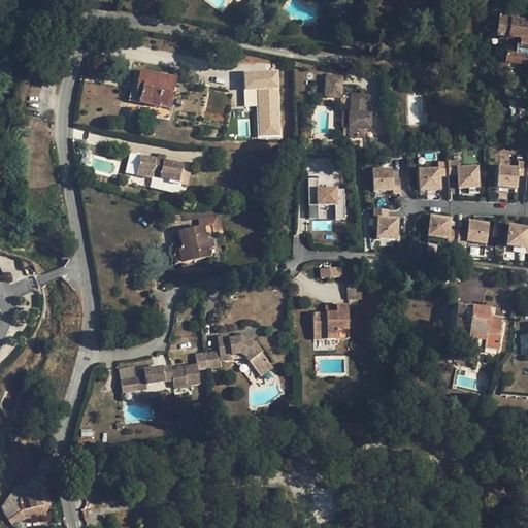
[(527,22),(523,22),(509,20),(510,13),(500,12),(499,18),(498,18),(498,23),(496,33),(496,36),(508,37),(521,39),(520,44),(527,45),(527,22)]
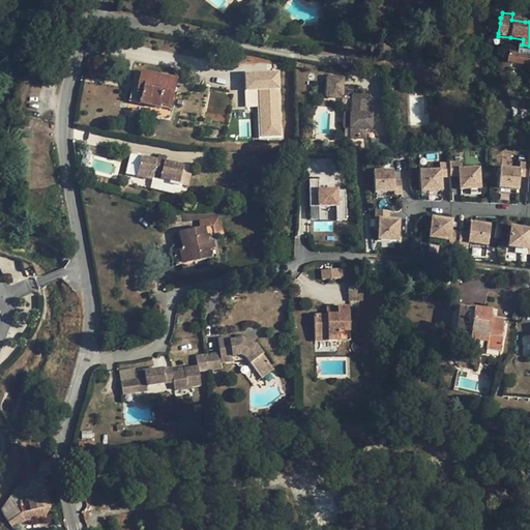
[(500,23),(491,21),(489,31),(498,33),(500,23)]
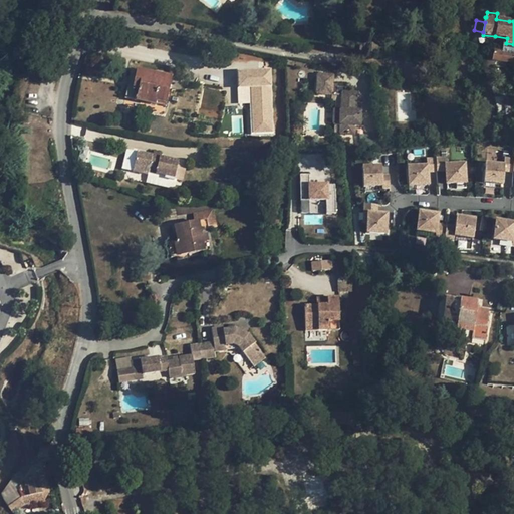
[(379,44),(364,43),(363,52),(377,53),(379,44)]
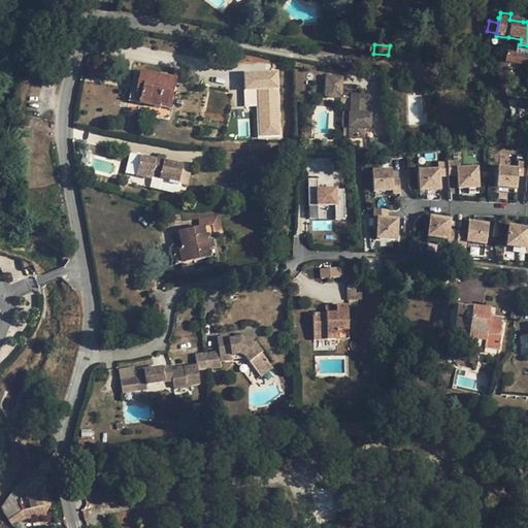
[(279,70),(243,71),(244,106),(257,106),(258,137),(283,136),(279,70)]
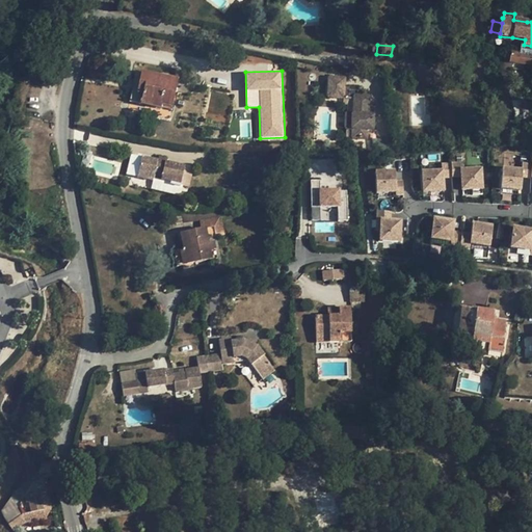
[(160,77),(136,72),(130,102),(140,104),(161,108),(162,106),(171,108),(177,81),(166,78),(160,77)]
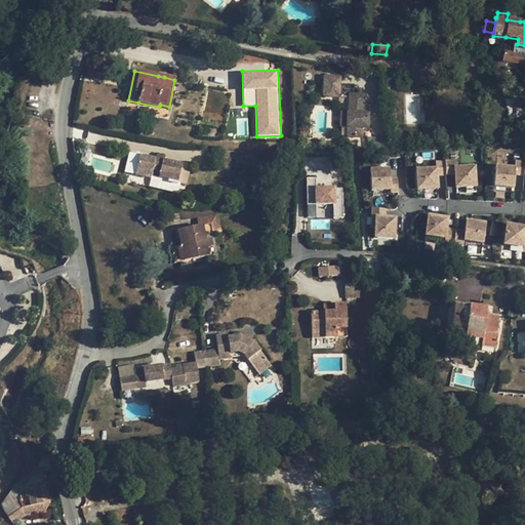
[(339,87),(339,78),(324,78),(324,89),(338,89),(339,89),(339,87)]
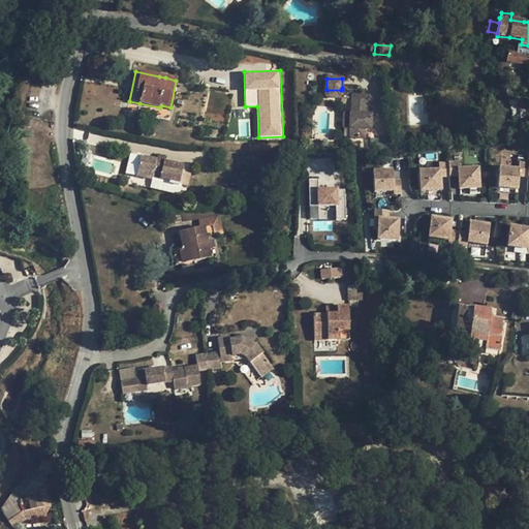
[(341,90),(341,98),(352,99),(352,96),(356,96),(356,89),(342,88),(342,90),(341,90)]
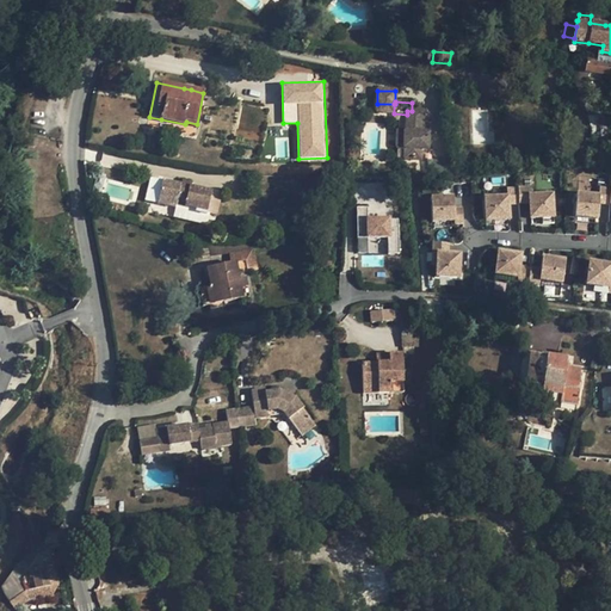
[(376,112),(394,113),(394,104),(377,104),(376,112)]
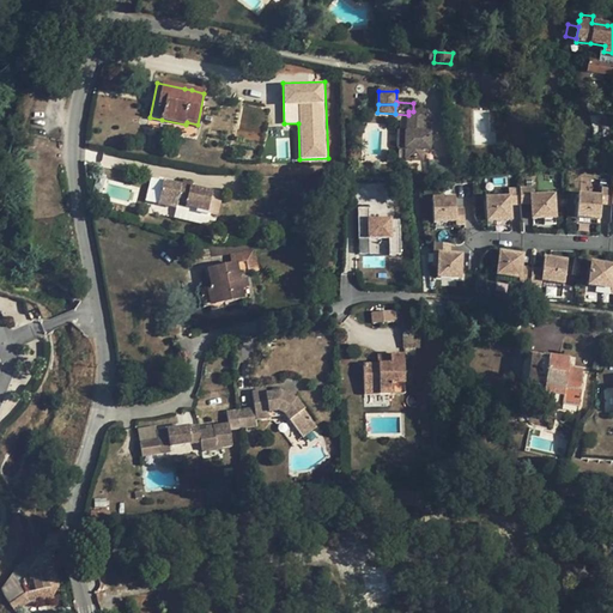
[(413,111),(408,111),(408,115),(407,132),(406,132),(405,149),(406,149),(406,159),(422,161),(423,150),(429,150),(430,128),(424,128),(424,121),(425,111),(413,111)]
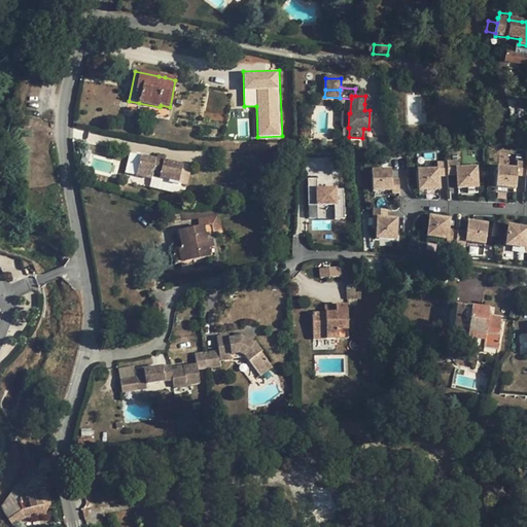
[(525,136),(524,128),(519,129),(514,127),(516,137),(525,136)]
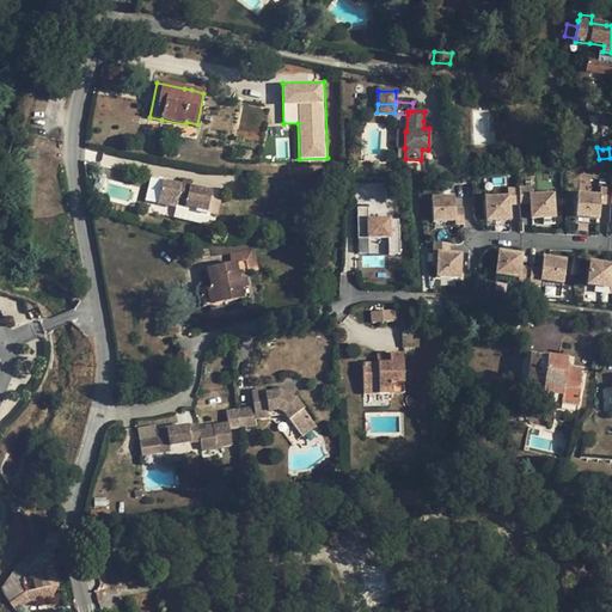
[(589,167),(586,152),(577,153),(580,169),(589,167)]
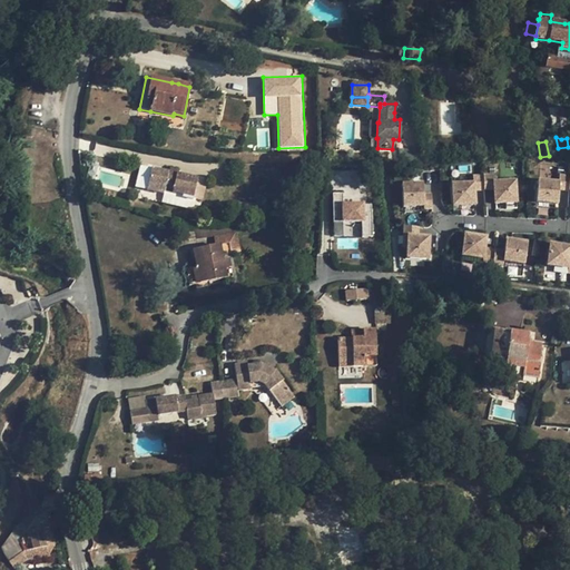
[(168,173),(151,168),(147,190),(164,194),(164,192),(183,196),(183,199),(193,202),(193,199),(202,202),(206,183),(197,180),(197,179),(176,174),(168,173)]
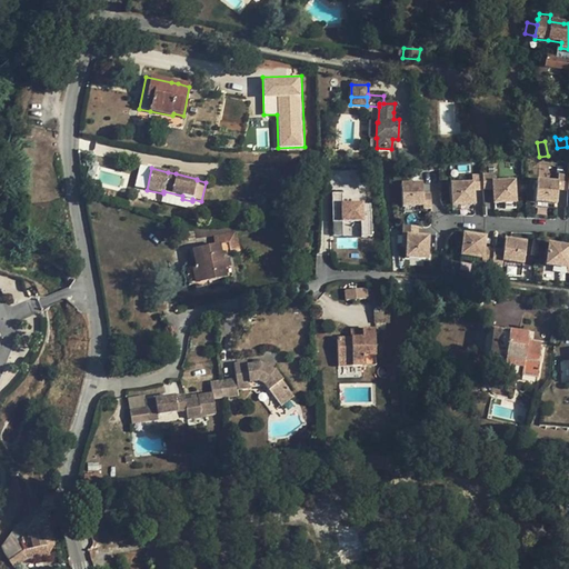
[(568,173),(559,175),(558,181),(537,181),(536,205),(558,205),(558,191),(568,191),(568,173)]
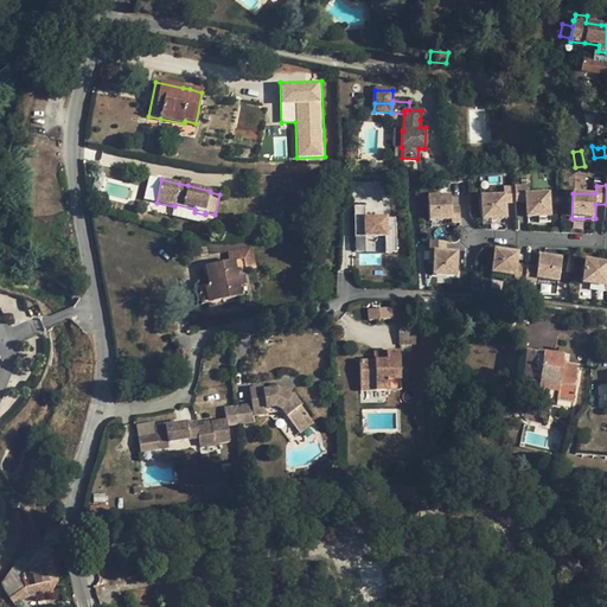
[(504,186),(504,196),(480,197),(481,221),(506,219),(506,205),(525,204),(525,218),(551,217),(550,192),(526,193),(525,186),(504,186)]
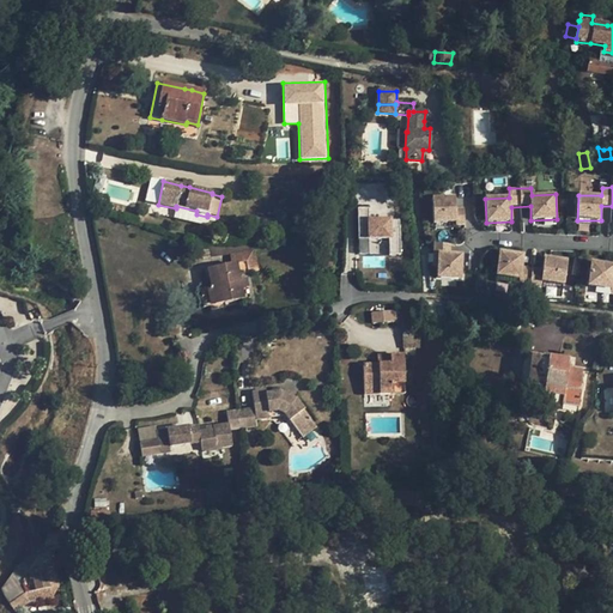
[(455,208),(454,196),(431,199),(431,224),(454,223),(454,226),(465,226),(463,208),(455,208)]
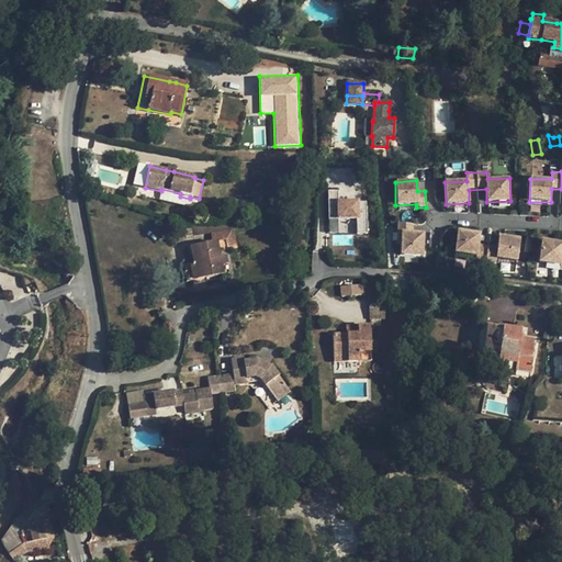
[(306,188),(298,188),(298,203),(306,203),(306,188)]
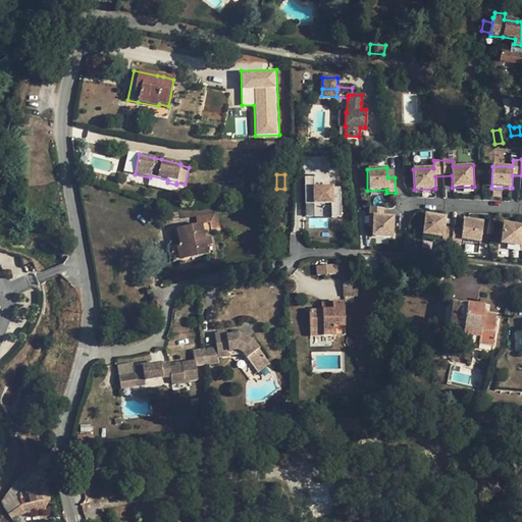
[(314,187),(314,177),(305,177),(305,206),(331,205),(331,217),(342,217),(341,187),(333,188),(332,186),(314,187)]
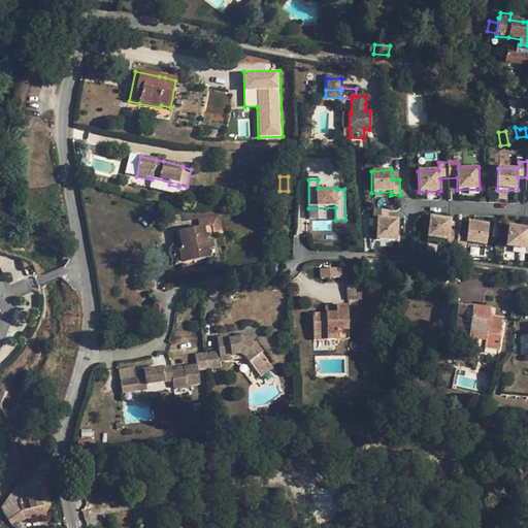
[(397,241),(398,220),(388,220),(388,210),(372,209),(371,229),(375,229),(374,240),(397,241)]
